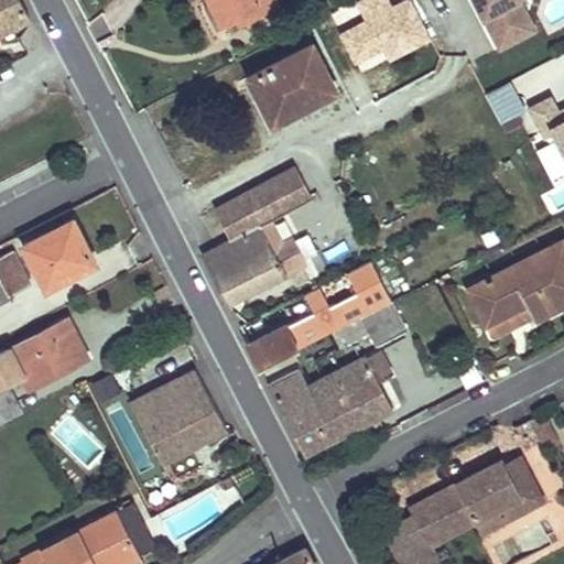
[(0,0),(0,31),(30,17),(21,0),(0,0)]
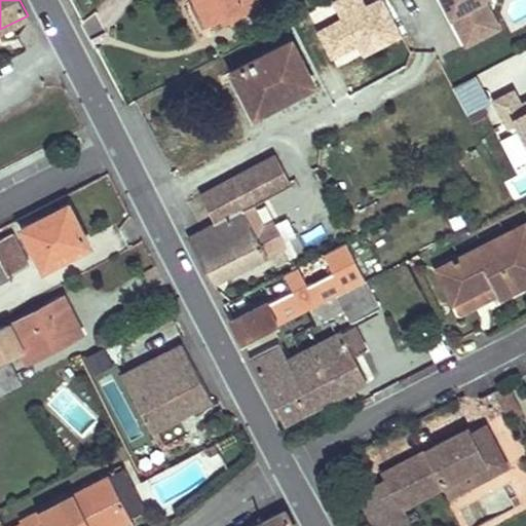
[(194,0),(208,25),(222,16),(230,11),(233,17),(260,3),(257,0),(194,0)]
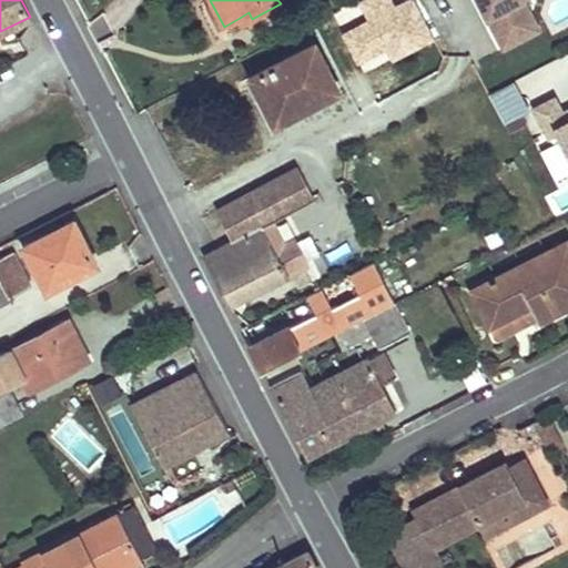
[(416,0),(405,0),(382,11),(403,50),(435,34),(416,0)]
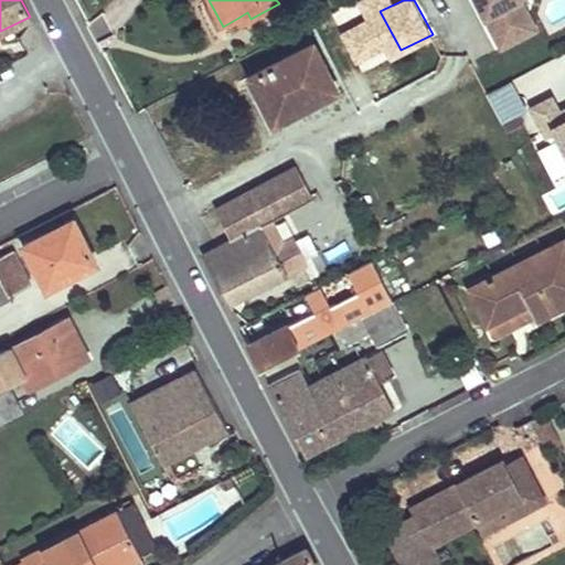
[(478,0),(497,35),(523,22),(511,0),(478,0)]
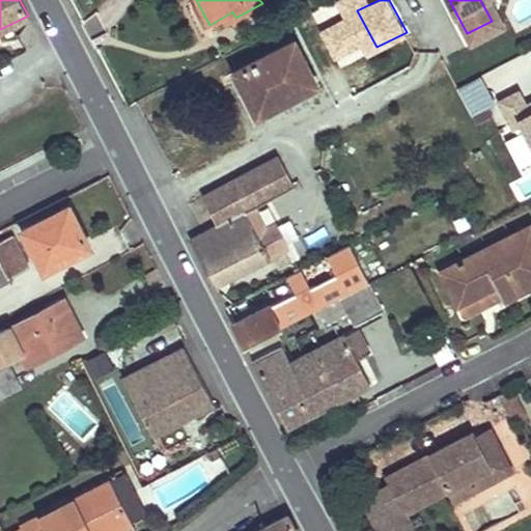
[(480,0),(492,21),(467,33),(471,42),(503,25),(490,0),(480,0)]
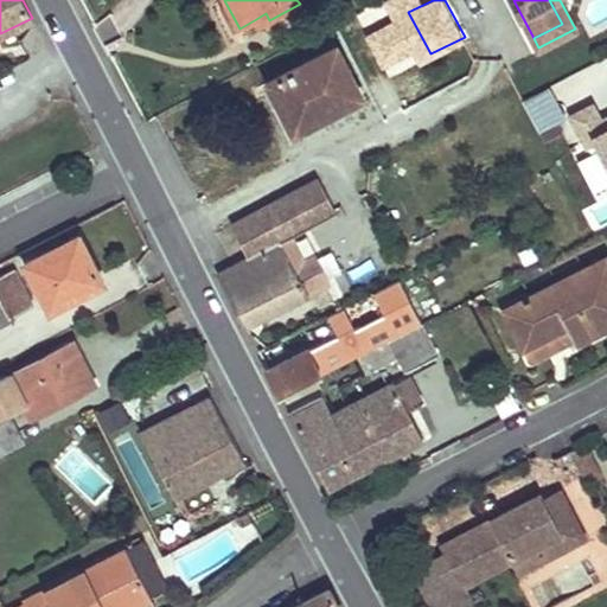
[(266,13),(256,19),(259,26),(269,20),(266,13)]
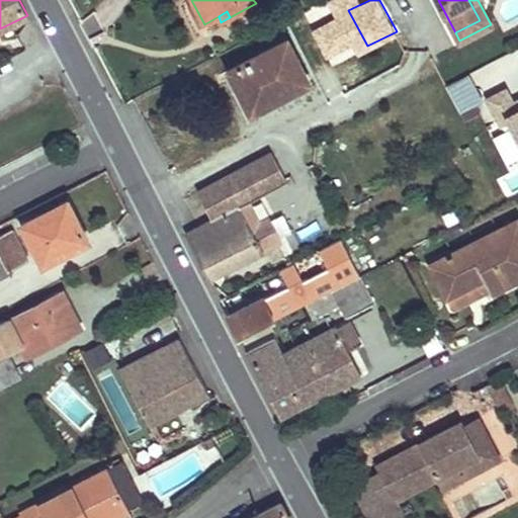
[(286,39),(229,69),(238,87),(242,85),(256,111),(310,84),(286,39)]
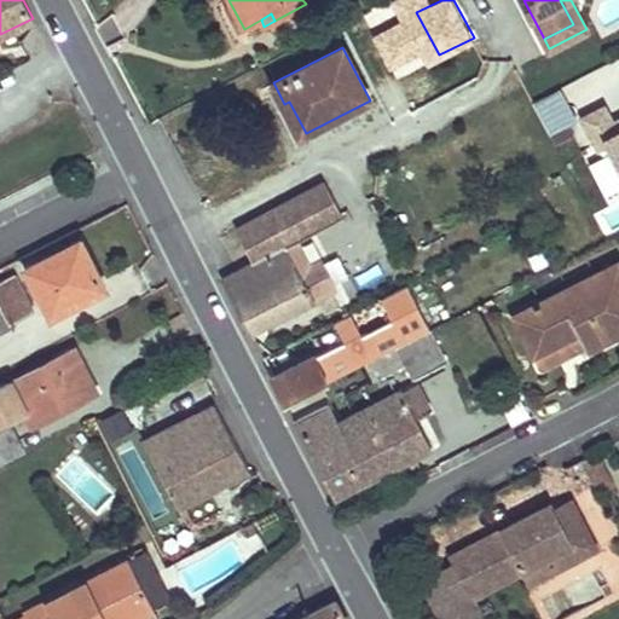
[(586,109),(618,93),(618,90),(617,85),(618,84),(618,61),(574,82),(586,109)]
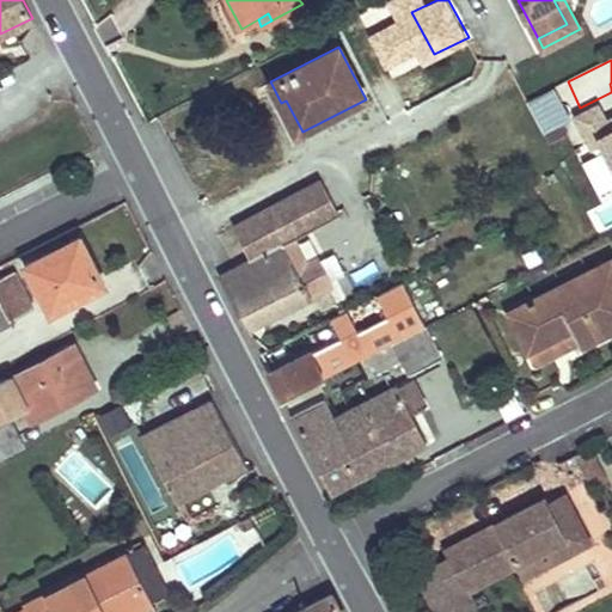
[(526,99),(543,134),(571,120),(554,85),(526,99)]
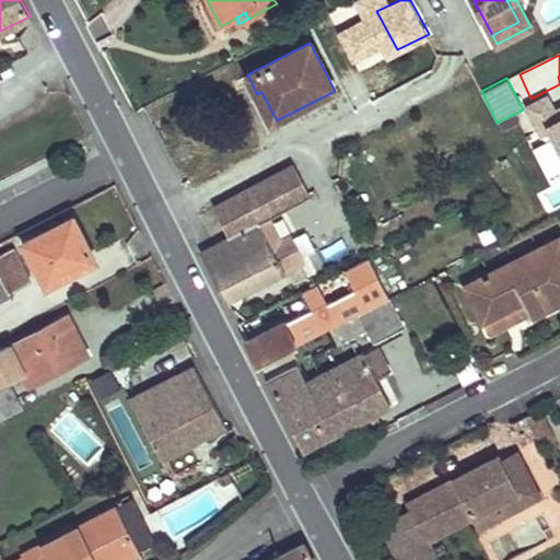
[(261,92),(257,94),(271,123),(277,120),(261,92)]
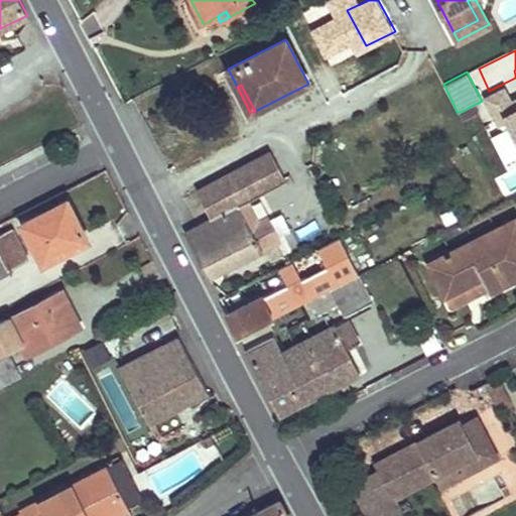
[(270,150),(199,188),(214,218),(182,233),(206,277),(262,249),(240,204),(285,181),(270,150)]
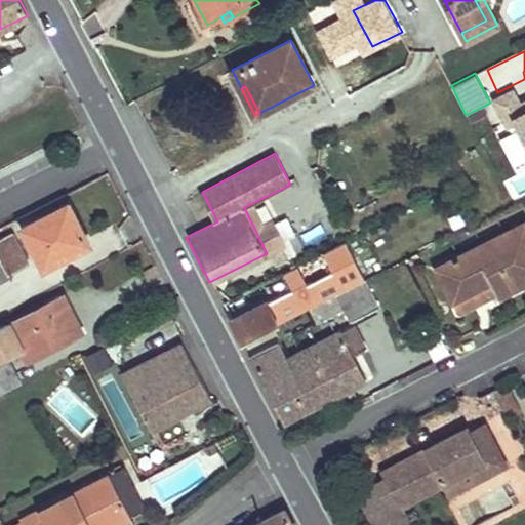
[(68,203),(24,226),(44,266),(89,243),(68,203)]
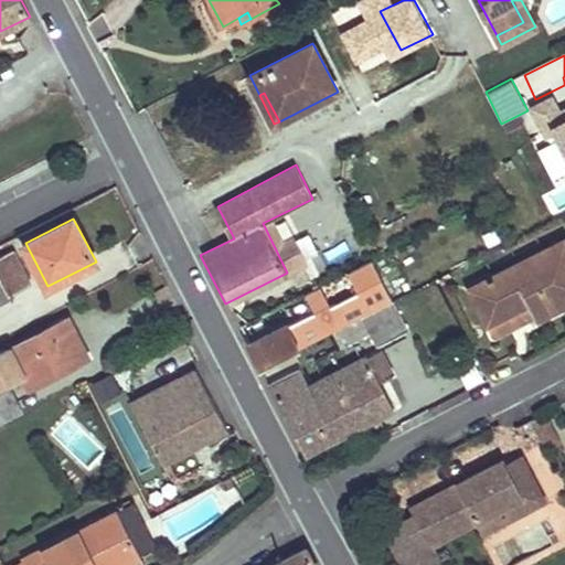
[(564,237),(470,287),(488,322),(528,301),(537,319),(564,305),(564,237)]
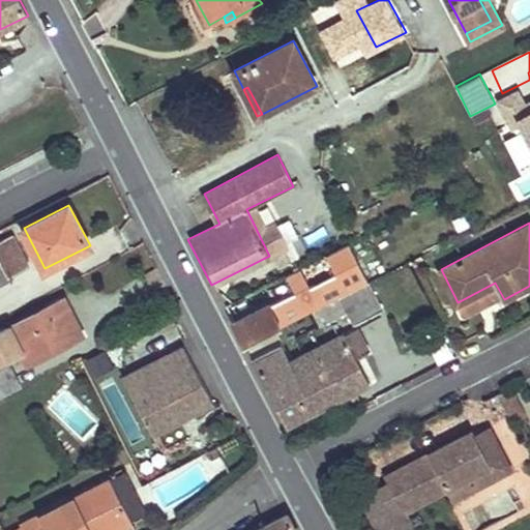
[(11,234),(0,239),(0,258),(1,260),(0,260),(0,283),(10,278),(9,275),(28,266),(11,234)]
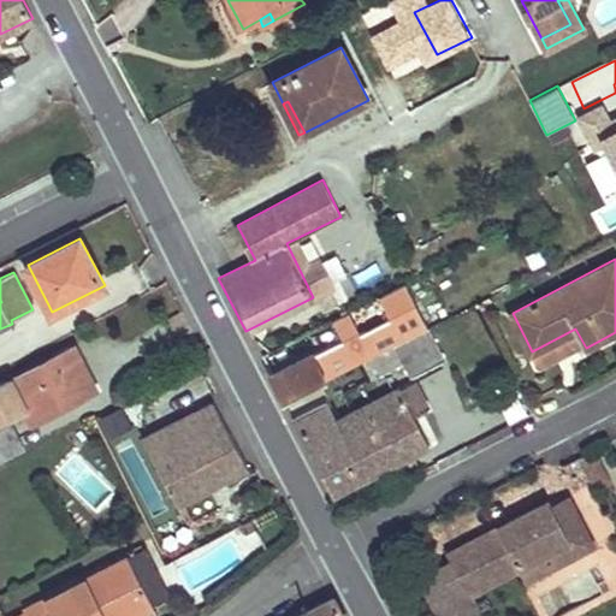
[(430,327),(363,360),(372,377),(403,361),(410,375),(445,356),(430,327)]
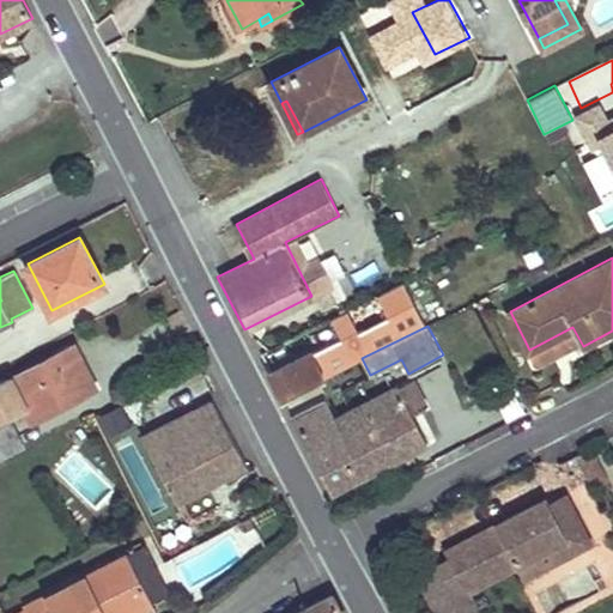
[(340,338),(267,374),(280,399),(362,358),(358,350),(349,353),(340,338)]
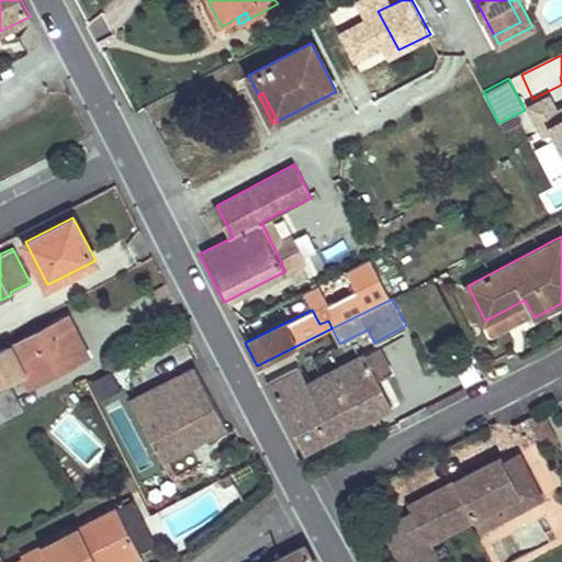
[(68,315),(0,349),(0,382),(23,371),(27,381),(63,362),(64,363),(65,367),(89,355),(68,315)]
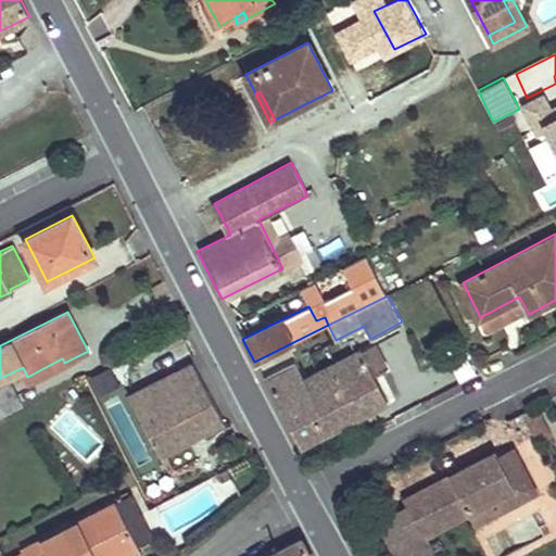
[(295,365),(265,380),(300,446),(388,401),(374,374),(384,368),(373,345),(304,380),(295,365)]
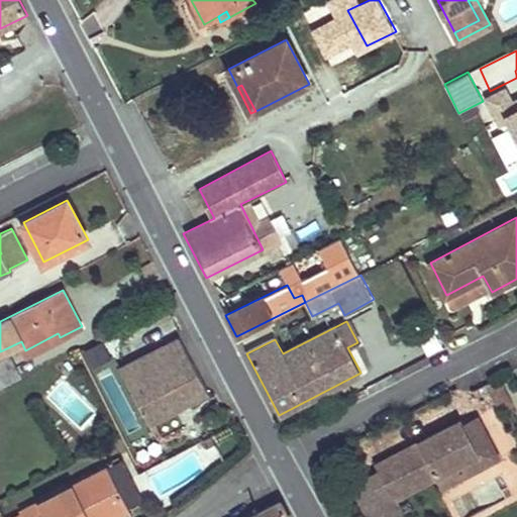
[(59,334),(25,350),(27,354),(60,337),(59,334)]
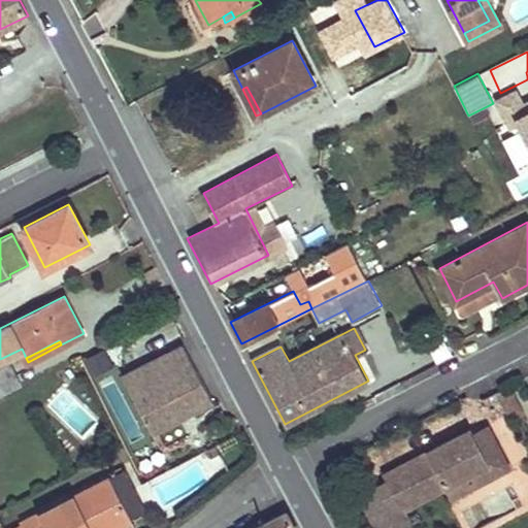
[(122,377),(150,431),(210,400),(183,345),(122,377)]
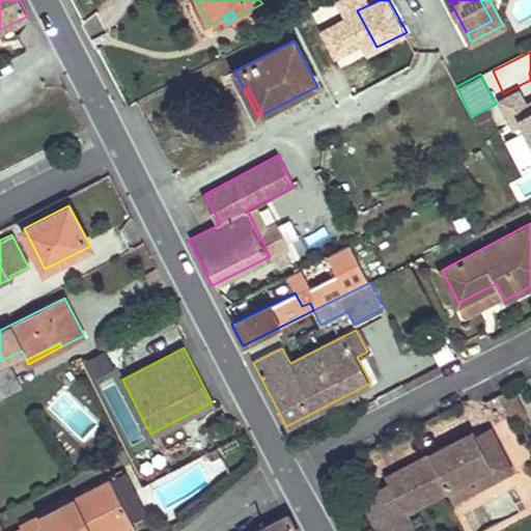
[(93,354),(79,361),(88,379),(102,371),(93,354)]
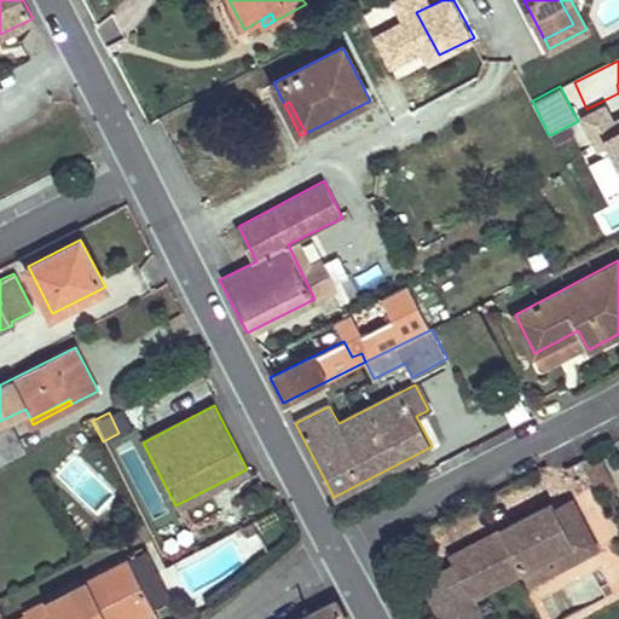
[(12,428),(0,433),(0,461),(23,449),(12,428)]
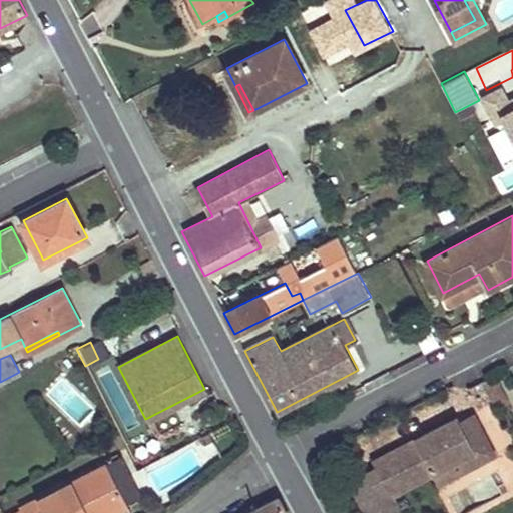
[(493,370),(486,374),(496,394),(503,390),(493,370)]
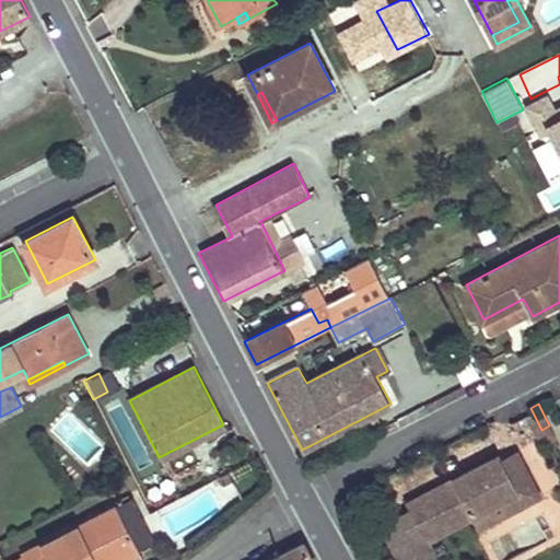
[(517,489),(499,453),(406,502),(410,510),(382,525),(399,559),(438,559),(427,538),(470,515),(477,527),(502,513),(496,500),(517,489)]
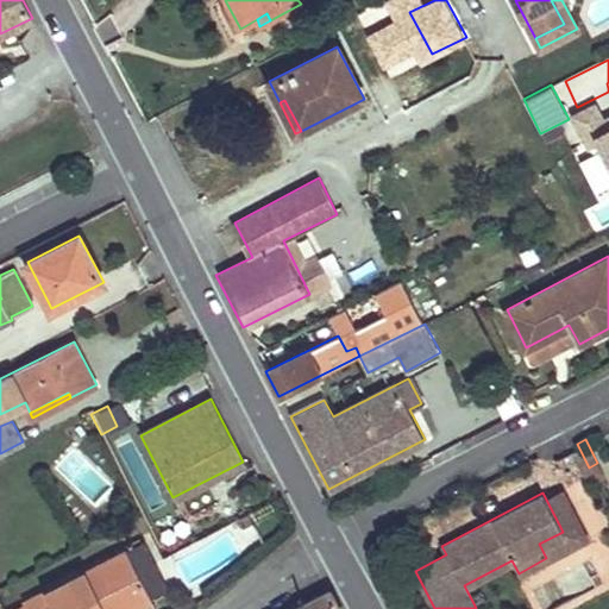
[(564,608),(608,585),(608,535),(522,582),(537,608),(564,608)]
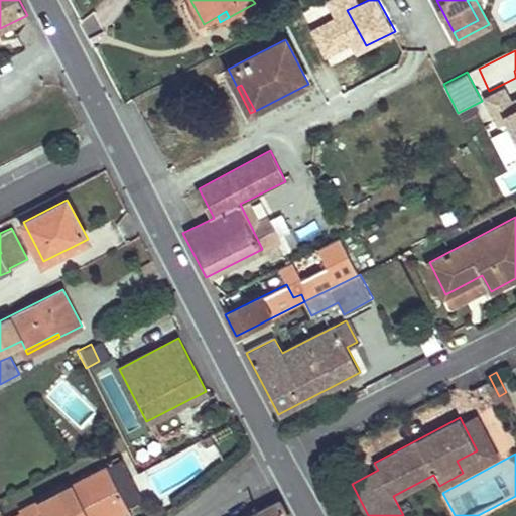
[(141,496),(123,458),(108,466),(127,503),(141,496)]
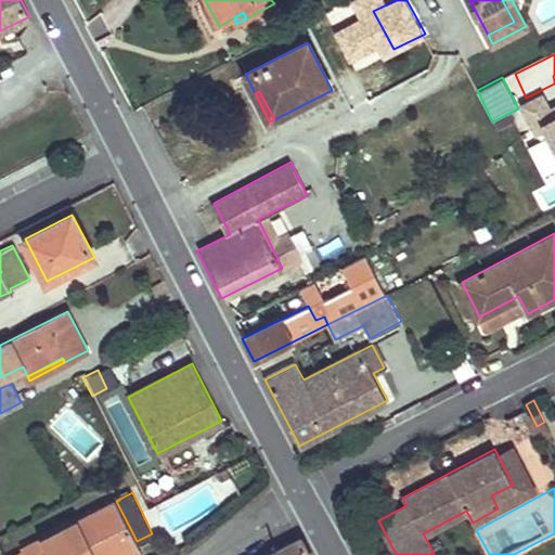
[(116,501),(22,549),(25,554),(105,554),(137,541),(116,501)]
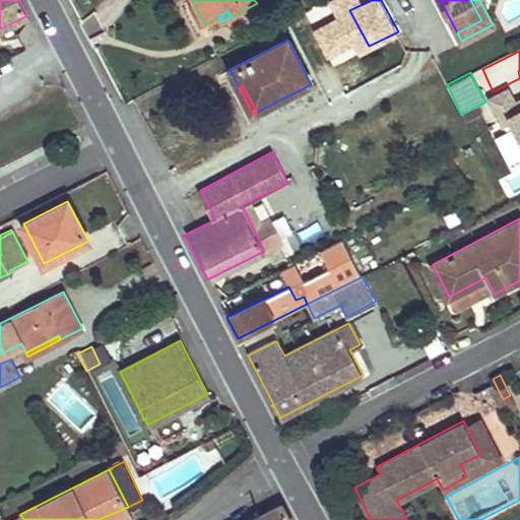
[(291,519),(281,501),(244,519),(291,519)]
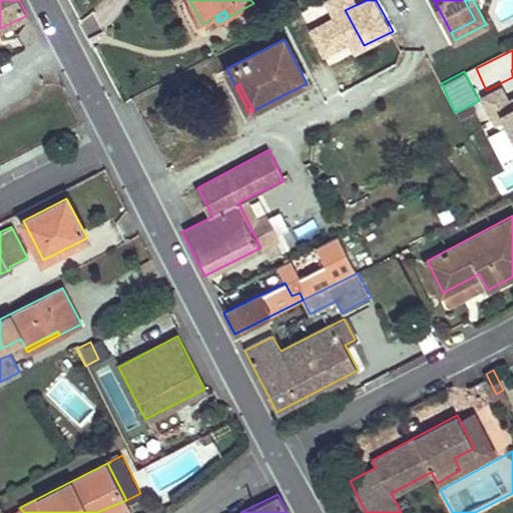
[(113,512),(129,506),(126,500),(97,512),(113,512)]
